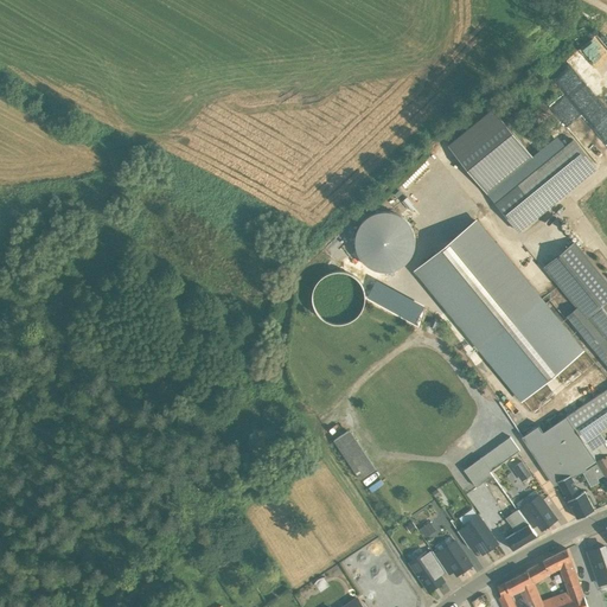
[(493,109),(449,146),(487,192),(531,155),(493,109)]
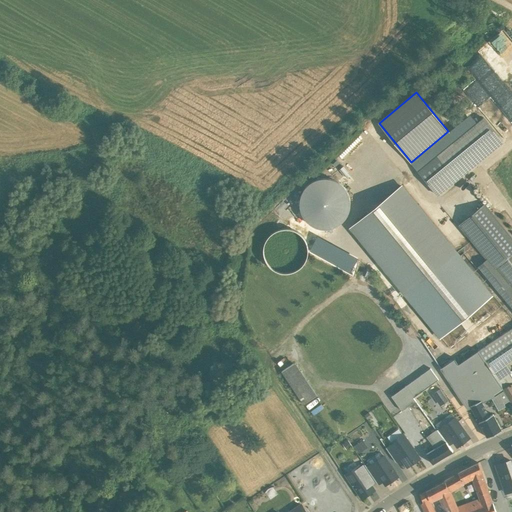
[(484,118),(437,156),(456,179),(503,141),(484,118)]
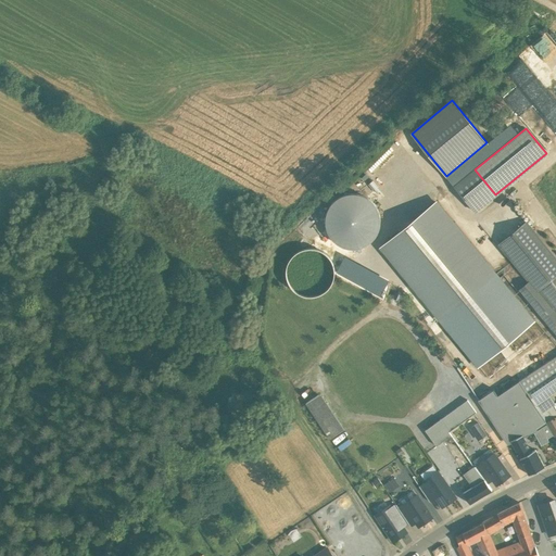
[(495,194),(475,169),(454,186),(475,212),(495,194)]
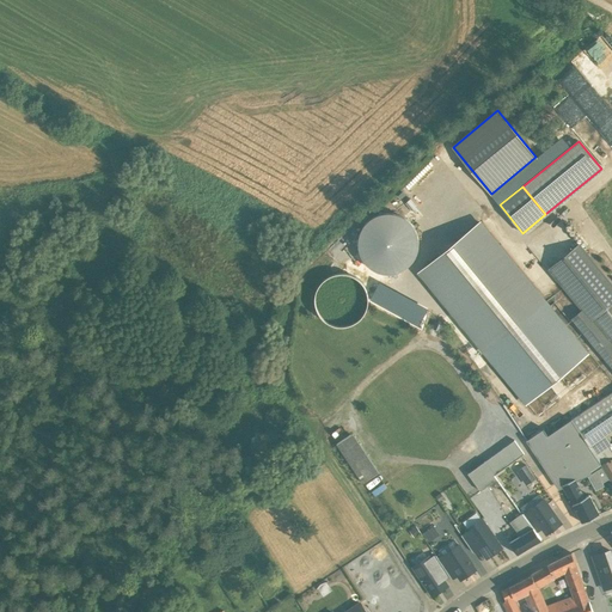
[(399,270),(408,267),(414,261),(417,252),(420,244),(418,236),(415,227),(410,220),(403,215),(395,213),(386,212),(378,214),(369,219),(363,225),(360,232),(359,240),(359,250),(362,257),(367,264),(374,269),(383,273),(391,273),(399,270)]
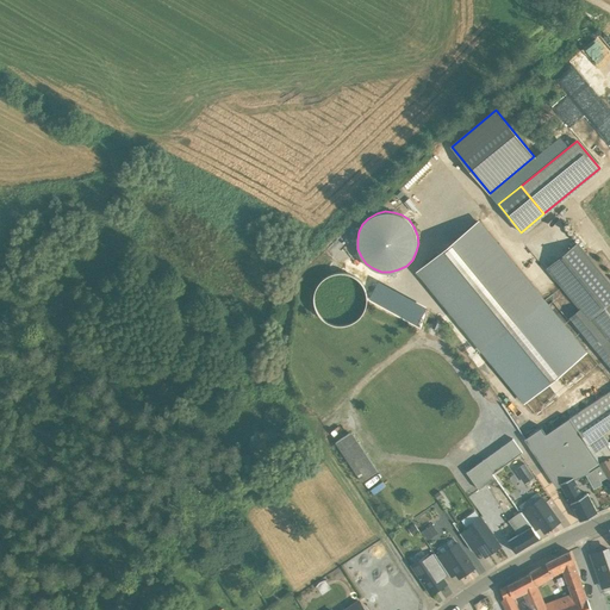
[(527,400),(587,350),(479,222),(418,272),(527,400)]
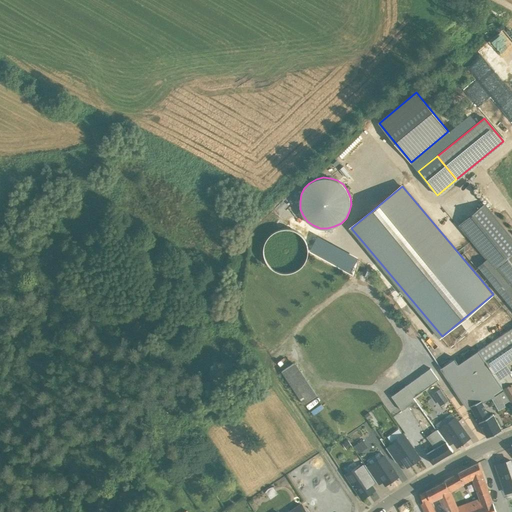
[(511,252),(511,237),(484,203),(459,224),(494,267),(511,252)]
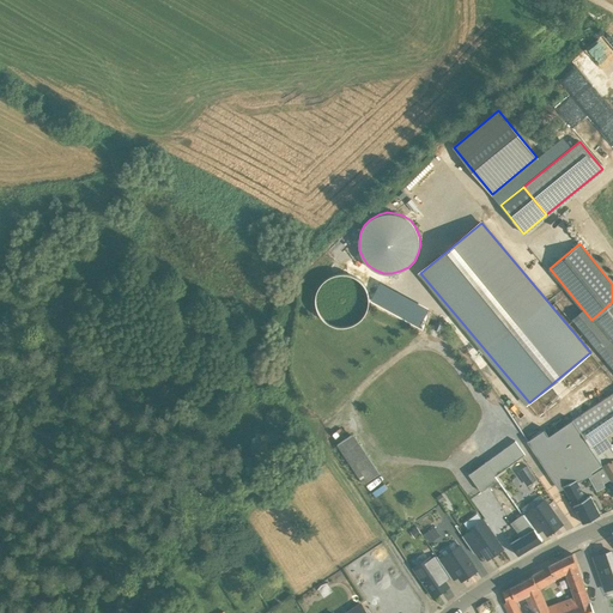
[(356,323),(362,319),(366,311),(369,304),(369,297),(366,290),(363,283),(357,278),(350,274),(343,273),(335,274),(328,277),(322,281),(317,289),(315,296),(315,303),(317,310),(321,317),(327,322),(334,326),(341,327),(349,326),(356,323)]
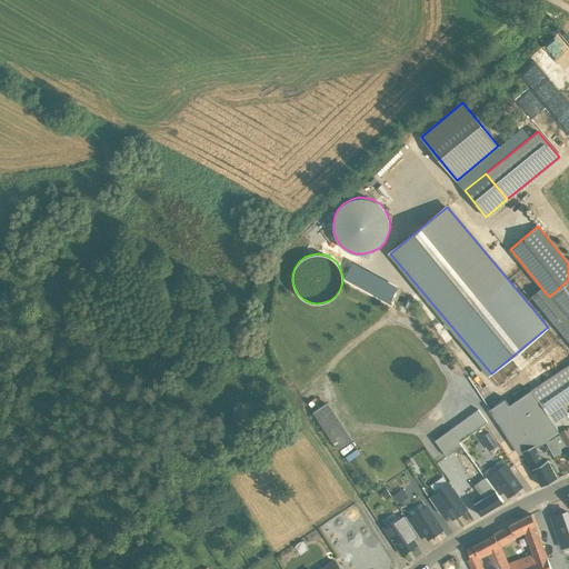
[(568,280),(549,297),(568,320),(568,280)]
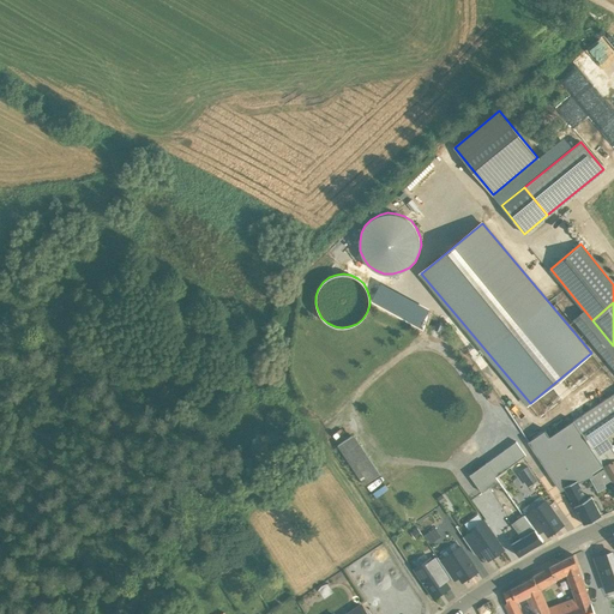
[(613,392),(577,417),(573,420),(591,446),(613,431),(613,392)]
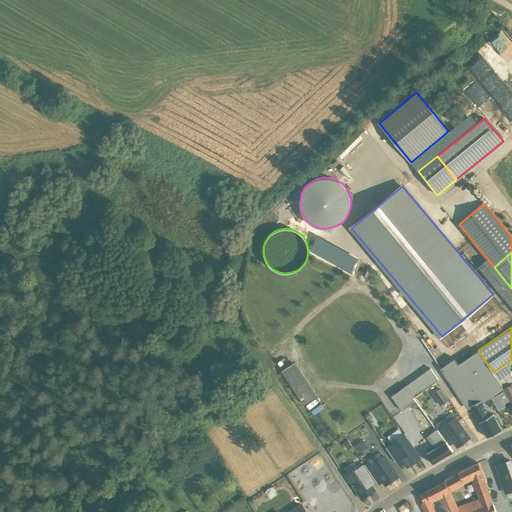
[(478,350),(459,363),(455,357),(450,360),(440,368),(462,400),(467,407),(471,404),(481,399),(490,395),(492,397),(493,395),(504,389),(503,387),(493,372),(478,350)]
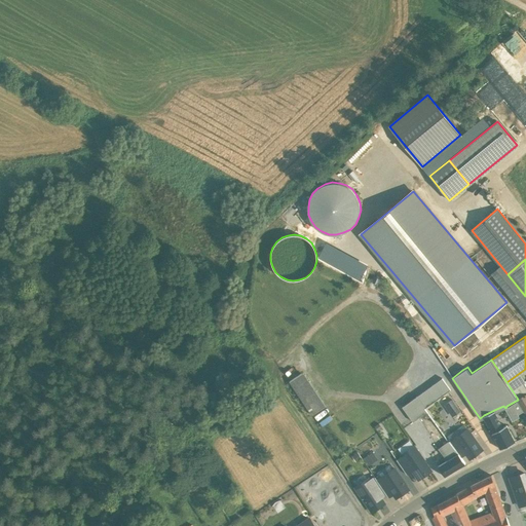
[(324,407),(301,373),(290,381),(311,415),(324,407)]
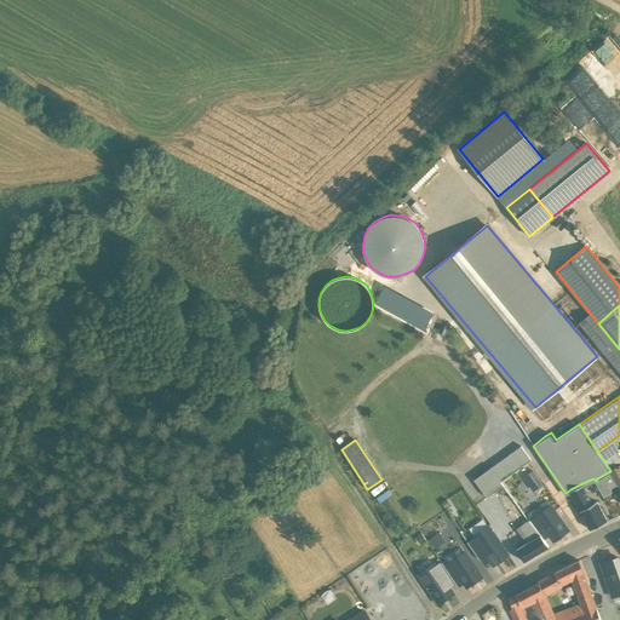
[(492,466),(501,480),(530,459),(521,446),(492,466)]
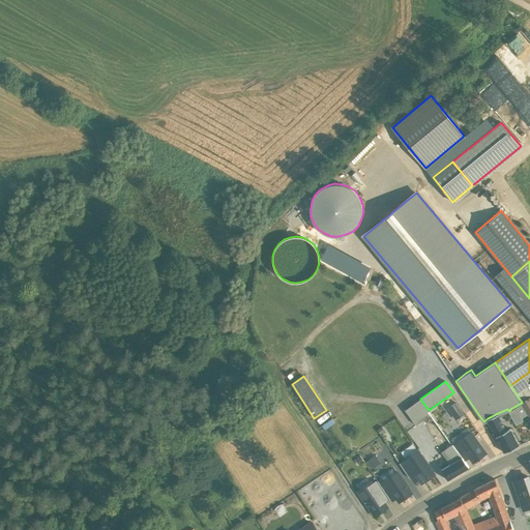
[(529,396),(521,401),(522,403),(528,413),(529,416),(529,415),(529,396)]
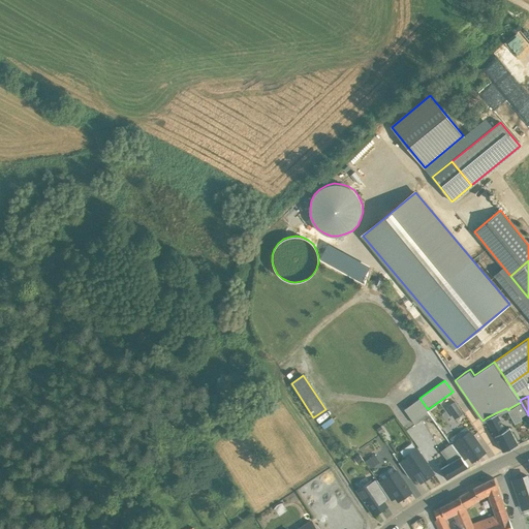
[(430,412),(428,409),(419,398),(404,409),(414,424),(430,412)]
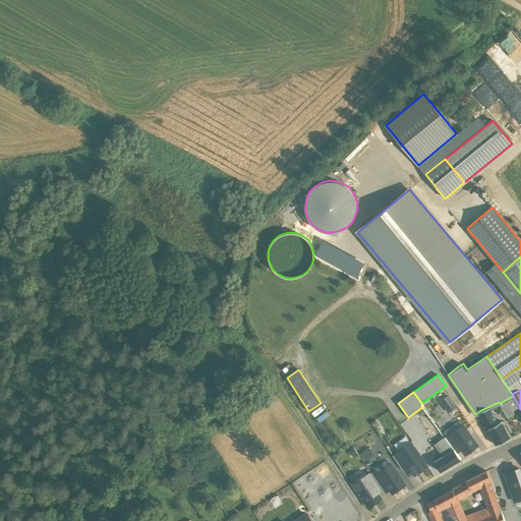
[(513,396),(502,402),(508,412),(519,406),(513,396)]
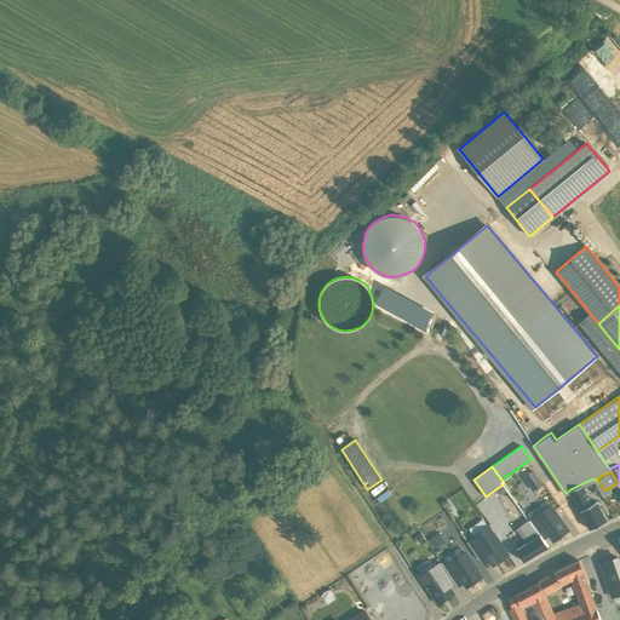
[(583,483),(570,489),(575,500),(580,509),(593,503),(589,493),(585,487),(583,483)]
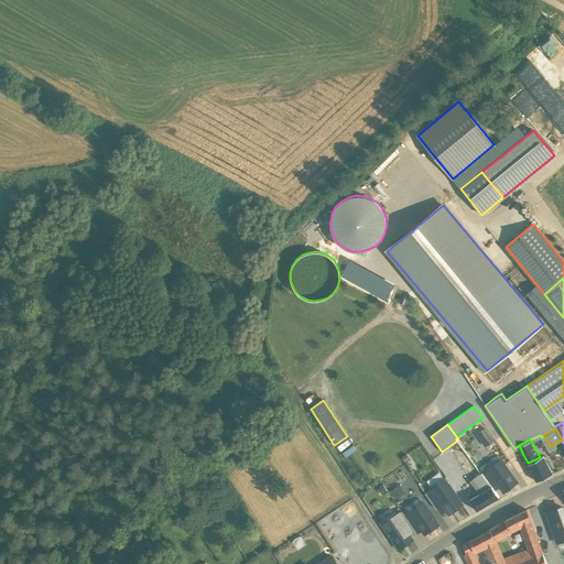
[(540,457),(528,463),(537,480),(553,473),(543,455),(540,457)]
